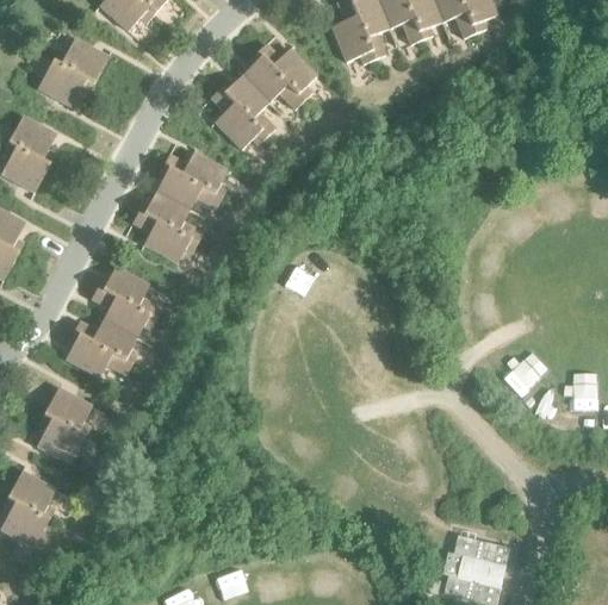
[(156,12),(143,0),(103,0),(100,4),(129,29),(141,16),(147,22),(156,12)]
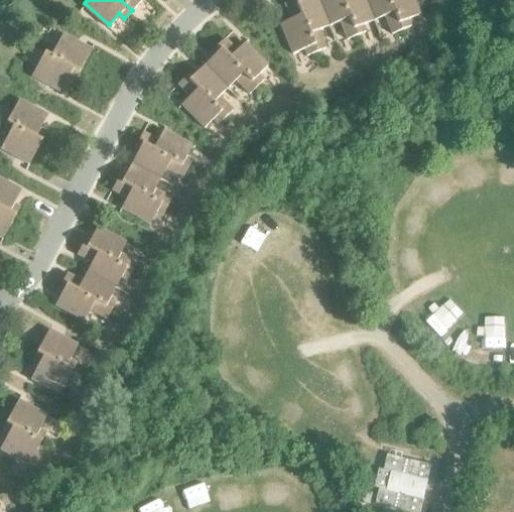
[(121,0),(132,10),(140,0),(121,0)]
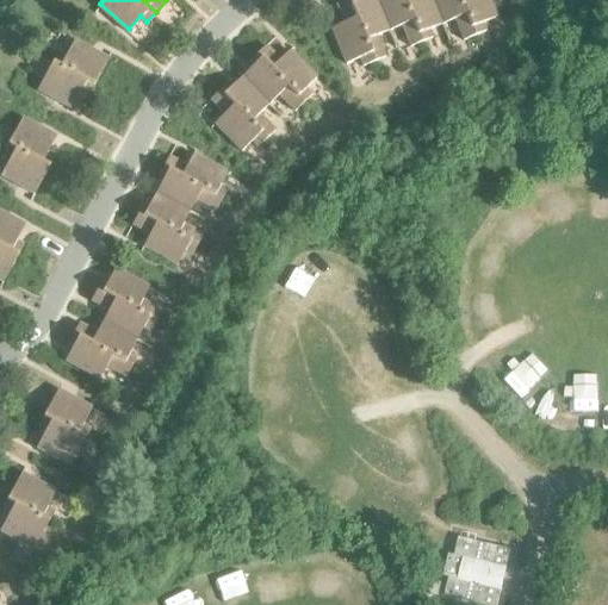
[(374,58),(351,0),(341,0),(337,1),(345,19),(333,24),(347,61),(361,55),(364,62),(374,58)]
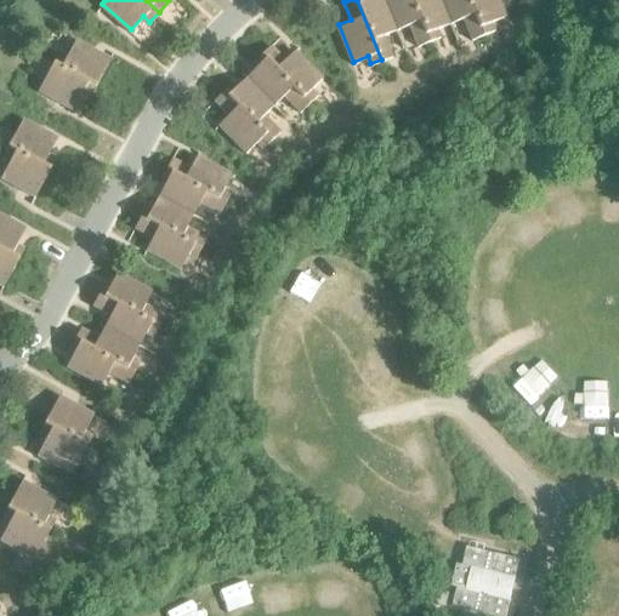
[(357,0),(381,60),(393,55),(384,33),(397,28),(385,0),(357,0)]
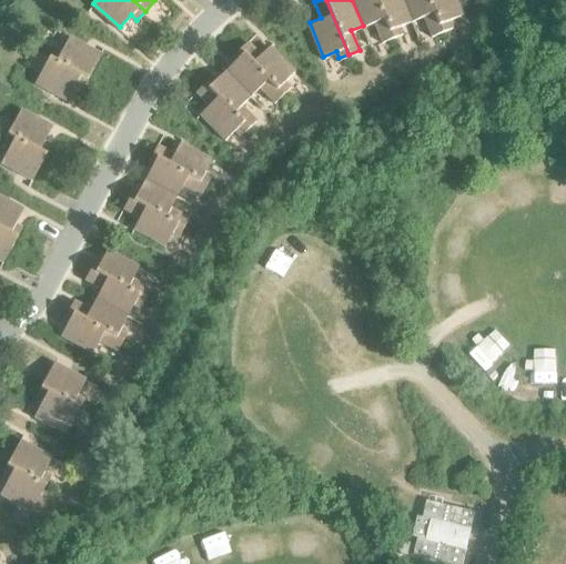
[(352,0),(363,26),(375,20),(383,40),(393,36),(378,0),(352,0)]
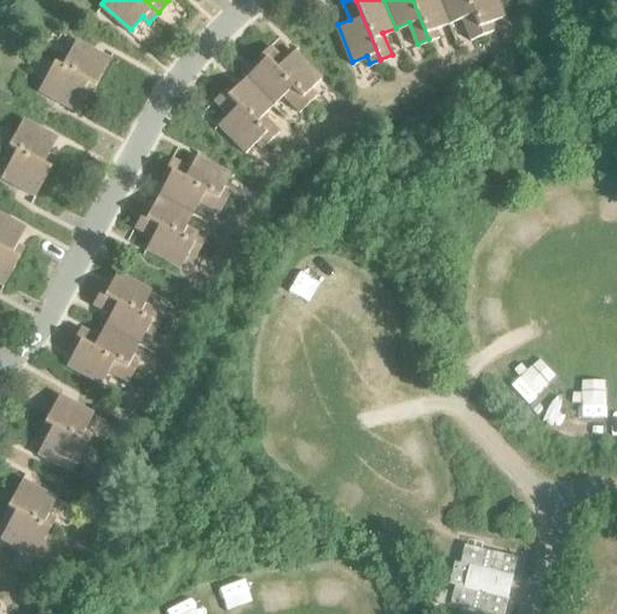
[(413,0),(428,39),(439,35),(437,27),(449,21),(440,0),(413,0)]
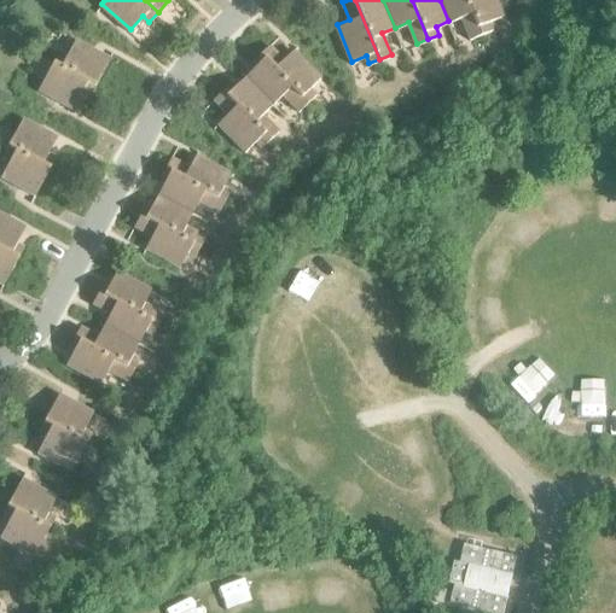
[(440,0),(448,21),(462,16),(470,38),(482,33),(469,0),(440,0)]
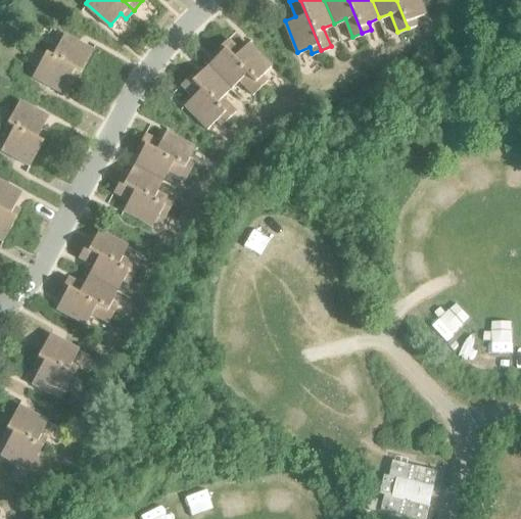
[(396,0),(408,28),(417,25),(414,16),(426,12),(421,0),(396,0)]
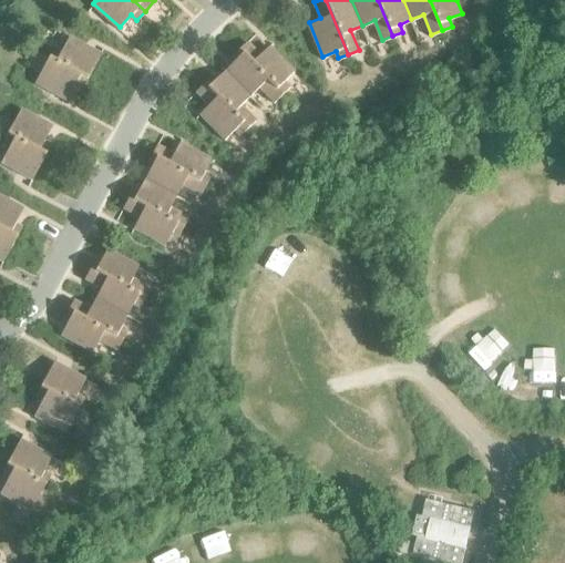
[(54,45),(49,55),(88,77),(101,51),(70,34),(61,49),(54,45)]
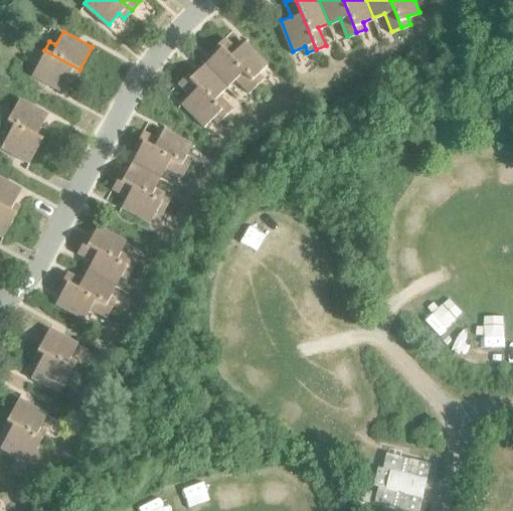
[(224,36),(217,43),(257,83),(264,76),(259,71),(268,63),(244,39),(236,48),(224,36)]
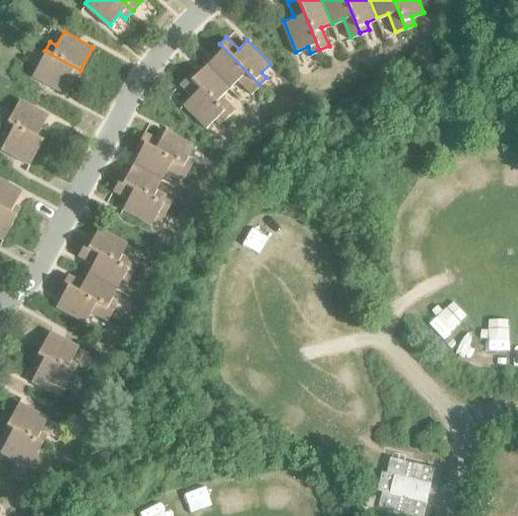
[(214,55),(207,62),(230,85),(238,77),(251,91),(259,84),(219,44),(211,51),(214,55)]
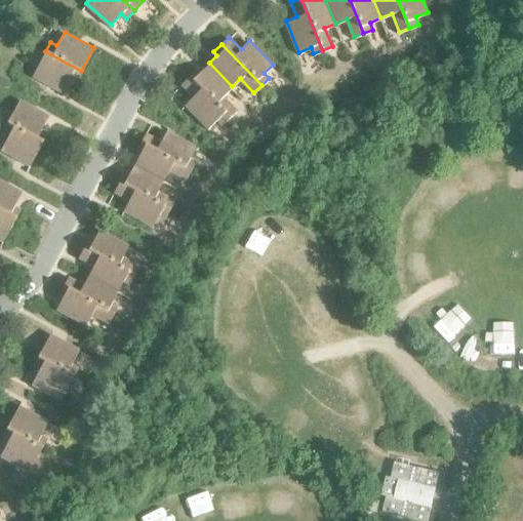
[(81,71),(45,51),(33,74),(62,90),(69,77),(76,80),(81,71)]
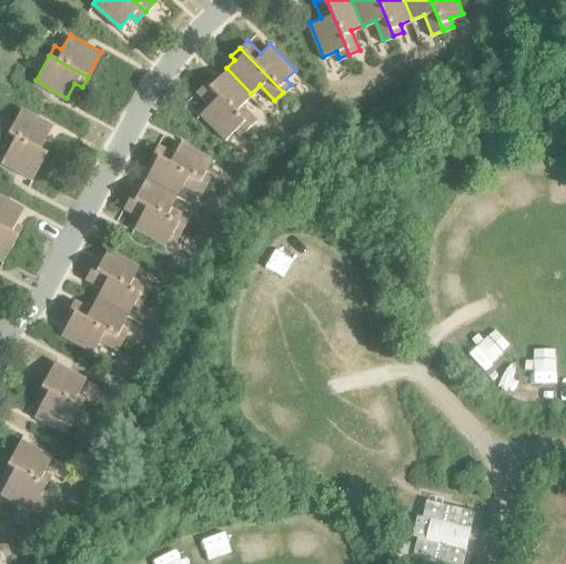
[(214,72),(205,81),(248,126),(256,118),(241,102),(251,93),(226,68),(218,77),(214,72)]
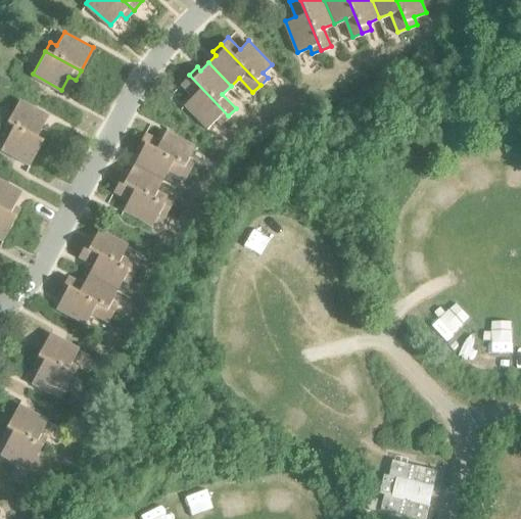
[(228,115),(189,75),(181,83),(193,95),(185,103),(207,127),(216,118),(222,123),(228,115)]
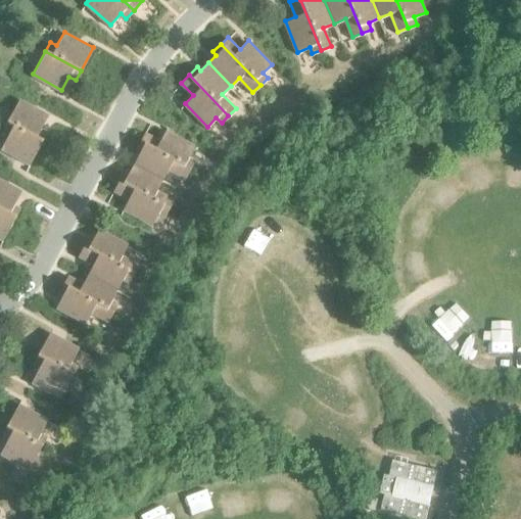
[(19,98),(7,122),(43,140),(48,131),(42,127),(49,113),(19,98)]
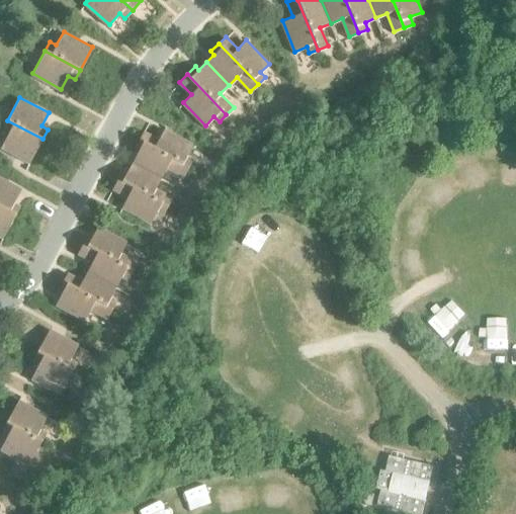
[(43,139),(7,120),(2,130),(8,133),(1,146),(29,162),(43,139)]
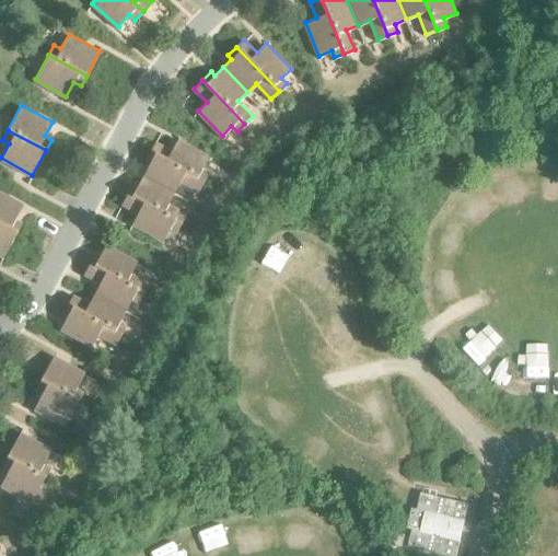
[(155,141),(150,151),(205,181),(209,171),(202,168),(209,155),(178,138),(172,149),(155,141)]
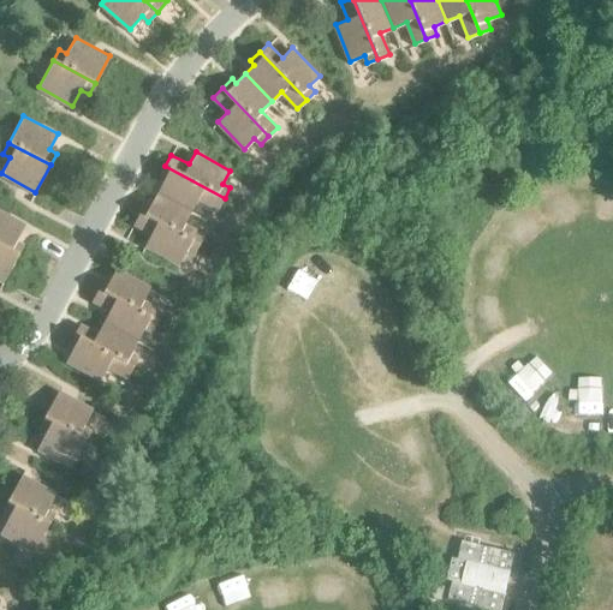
[(164,180),(158,191),(192,209),(198,197),(219,209),(225,198),(165,166),(159,177),(164,180)]
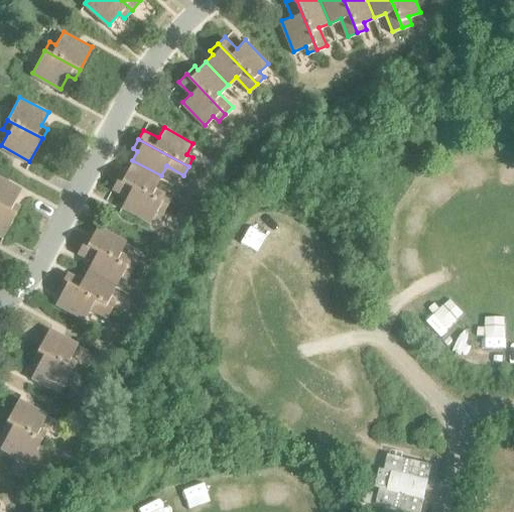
[(123,168),(118,177),(167,205),(172,196),(155,186),(161,175),(132,160),(127,170),(123,168)]
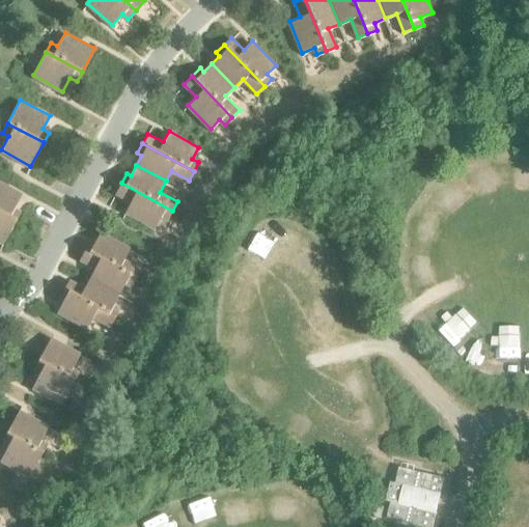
[(0,179),(0,211),(16,220),(22,210),(15,206),(22,193),(0,179)]
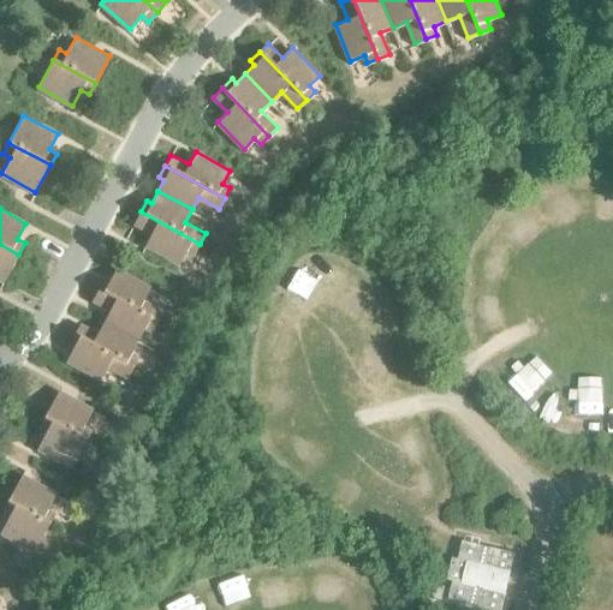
[(200,244),(141,211),(134,222),(152,232),(146,244),(179,263),(186,250),(194,255),(200,244)]
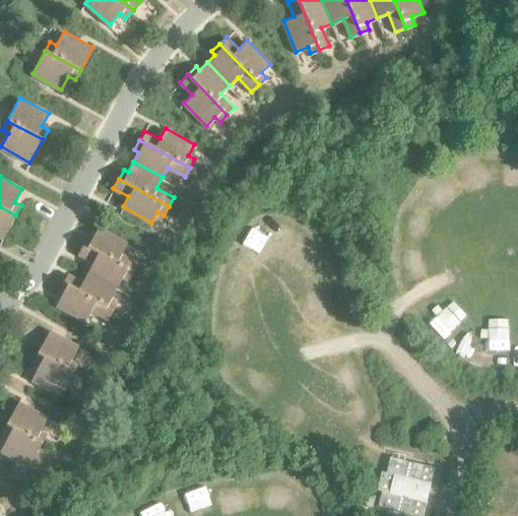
[(15,215),(0,206),(0,236),(3,238),(15,215)]
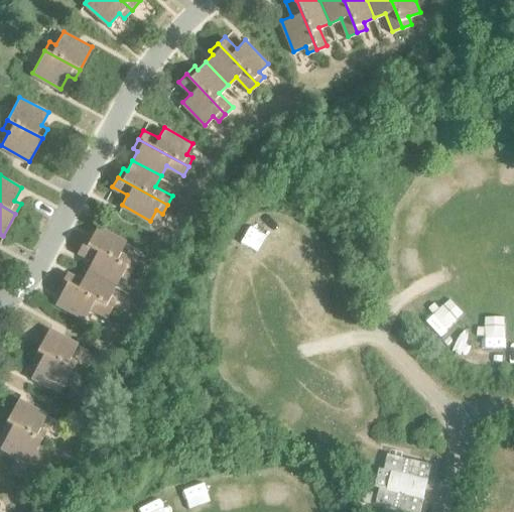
[(88,232),(83,242),(133,269),(138,260),(120,251),(126,240),(98,224),(92,235),(88,232)]
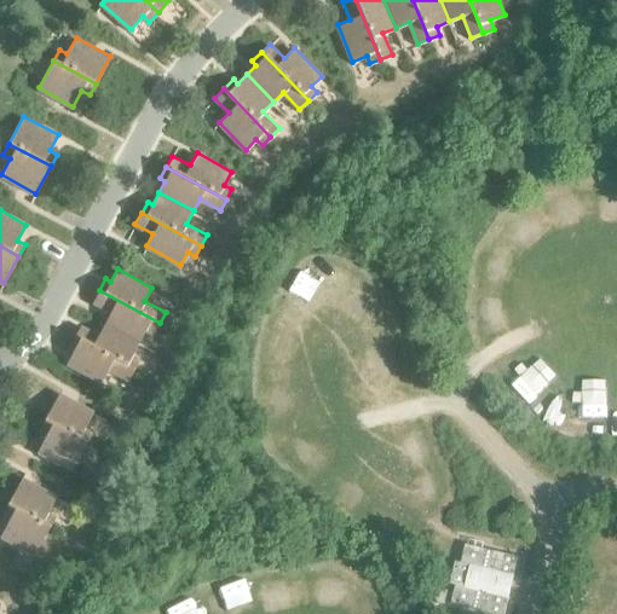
[(111,311),(105,323),(139,341),(146,329),(154,334),(160,323),(99,290),(93,301),(111,311)]
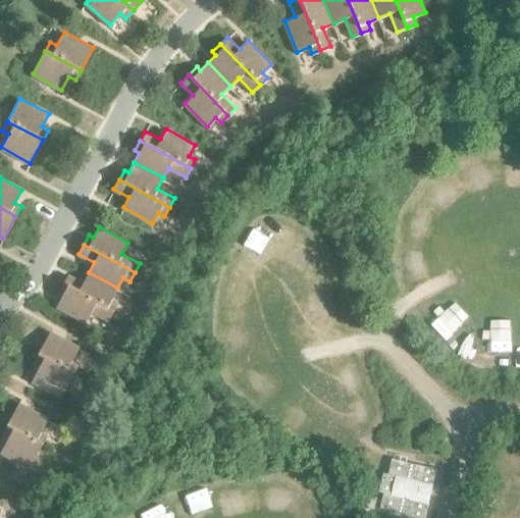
[(68,273),(63,283),(113,311),(118,302),(112,299),(117,288),(89,272),(83,281),(68,273)]
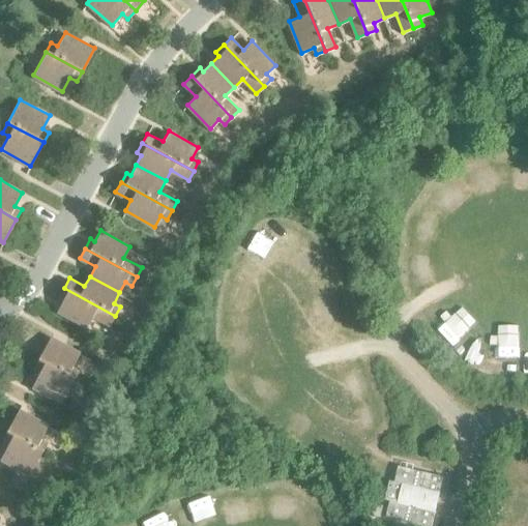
[(115,316),(64,288),(59,298),(63,300),(57,311),(87,327),(93,315),(111,324),(115,316)]
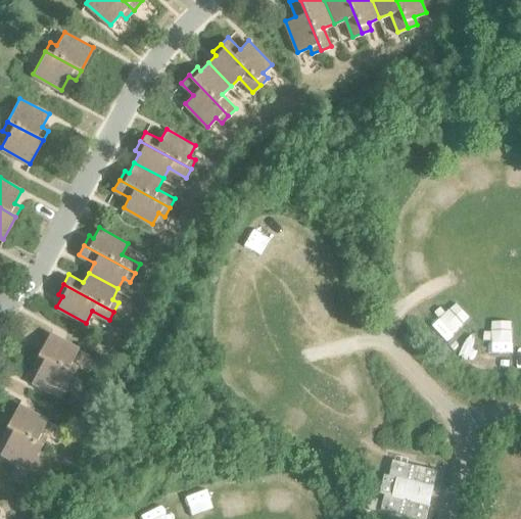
[(50,331),(38,355),(74,373),(79,364),(73,361),(80,347),(50,331)]
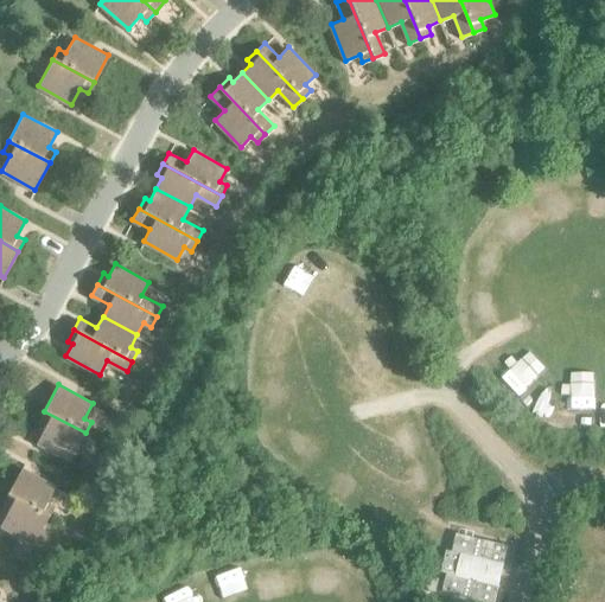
[(86,433),(44,411),(38,422),(45,427),(37,442),(70,460),(86,433)]
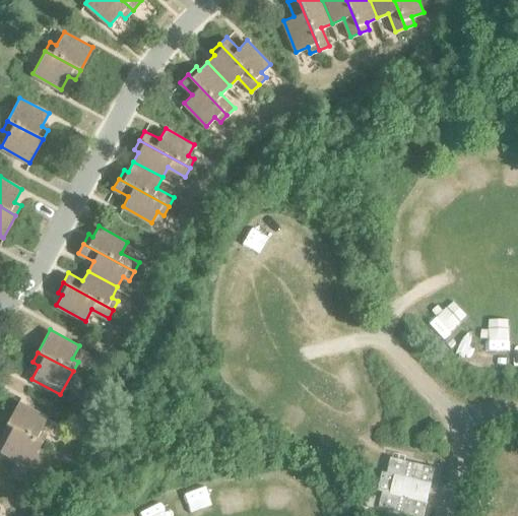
[(19,400),(6,424),(42,443),(47,433),(41,430),(48,416),(19,400)]
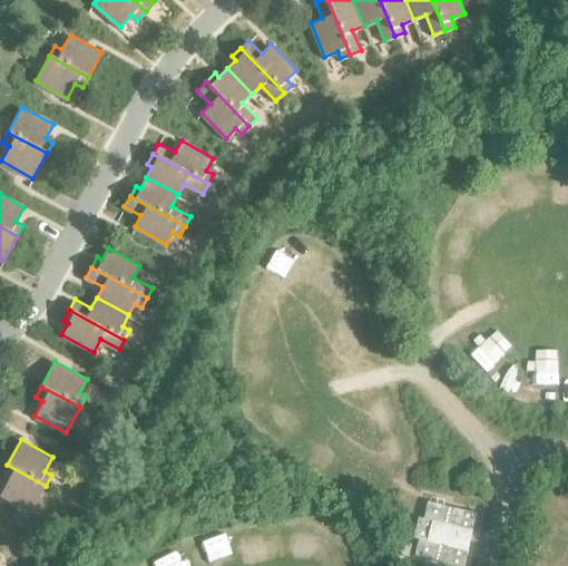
[(46,486),(7,465),(1,475),(9,479),(0,494),(32,510),(46,486)]
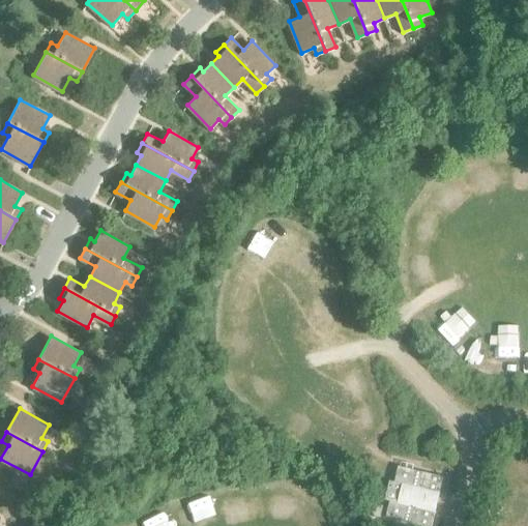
[(386,498),(391,499),(387,516),(427,525),(435,525),(447,475),(400,464),(396,479),(391,478),(386,498)]
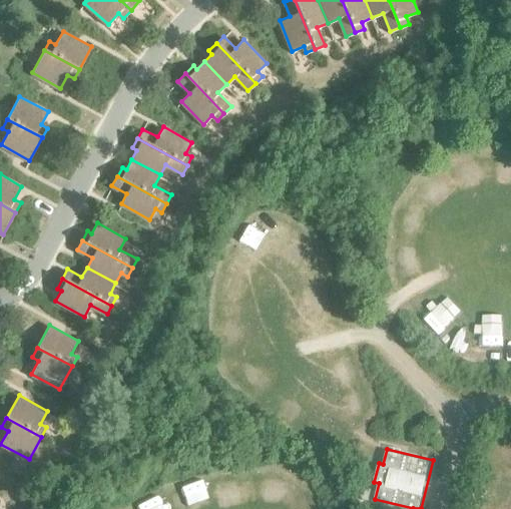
[(362,496),(370,498),(373,487),(364,485),(362,496)]
